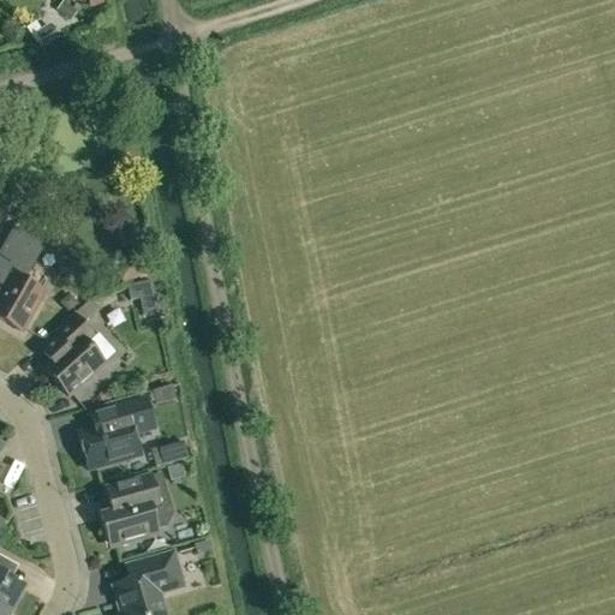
[(76,11),(61,0),(55,9),(70,19),(76,11)]
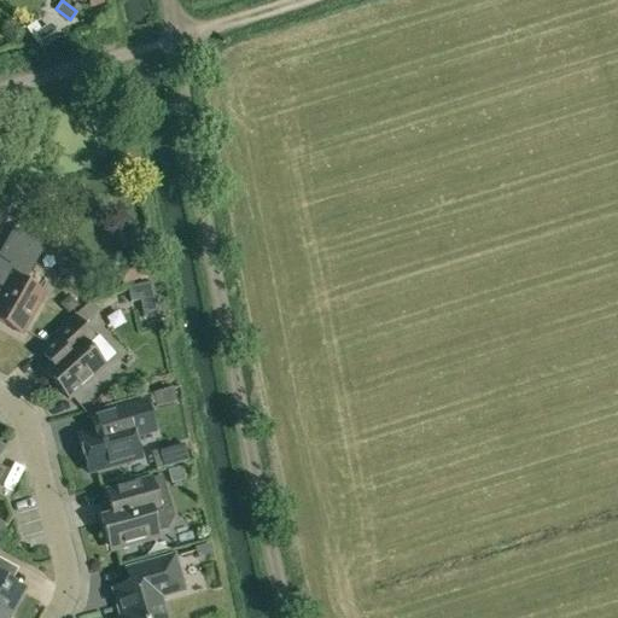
[(40,30),(36,33),(35,34),(40,41),(53,34),(47,25),(40,30)]
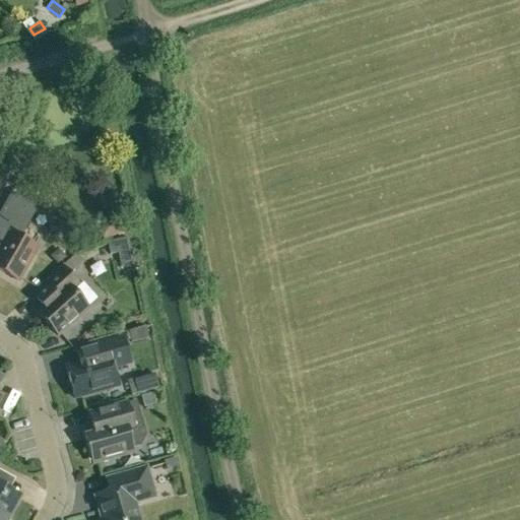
[(20,237),(28,223),(35,212),(9,198),(8,198),(2,208),(0,211),(0,248),(0,269),(18,280),(38,246),(20,237)]
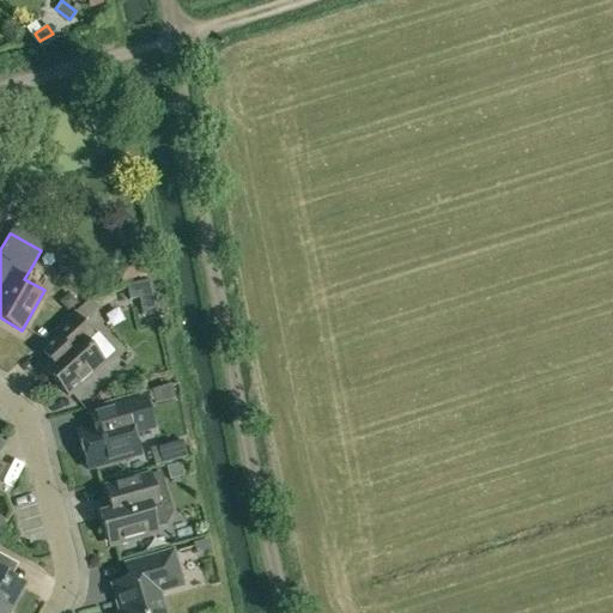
[(153,296),(151,281),(127,286),(129,301),(153,296)]
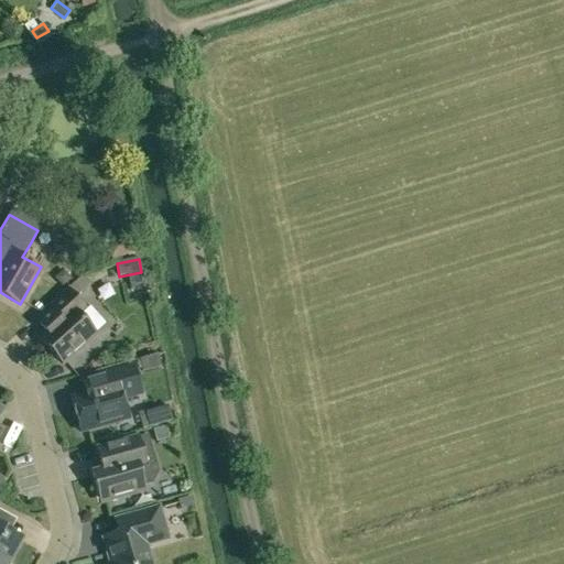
[(63,270),(55,277),(62,285),(71,279),(63,270)]
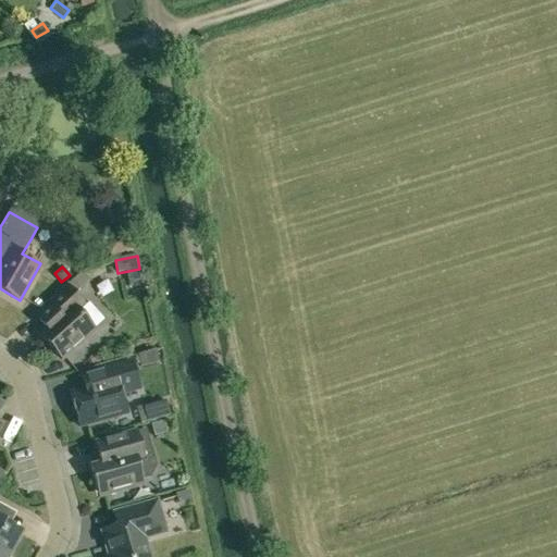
[(89,302),(85,306),(67,286),(48,304),(59,316),(45,329),(39,333),(62,359),(95,330),(106,321),(89,302)]
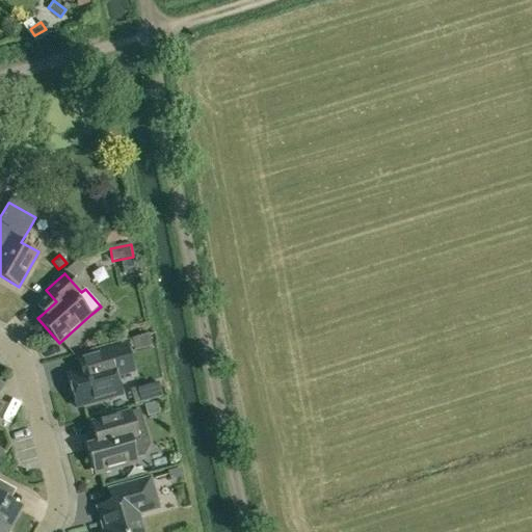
[(129,340),(132,349),(154,344),(153,334),(129,340)]
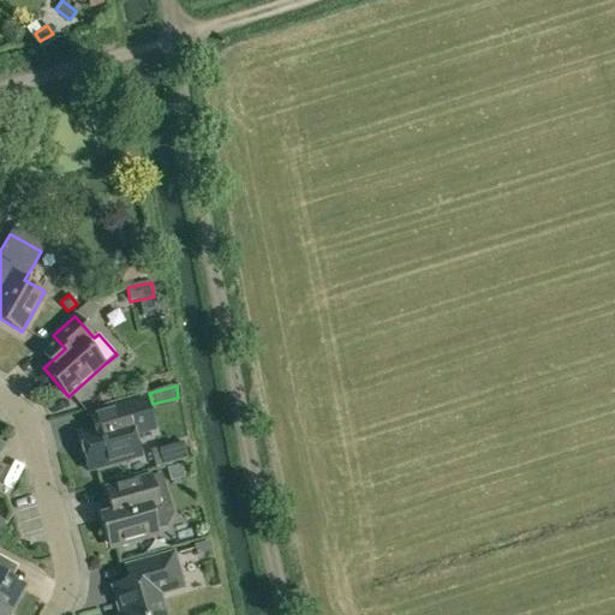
[(144,398),(113,406),(88,413),(93,430),(79,434),(89,471),(141,457),(135,435),(154,430),(144,398)]
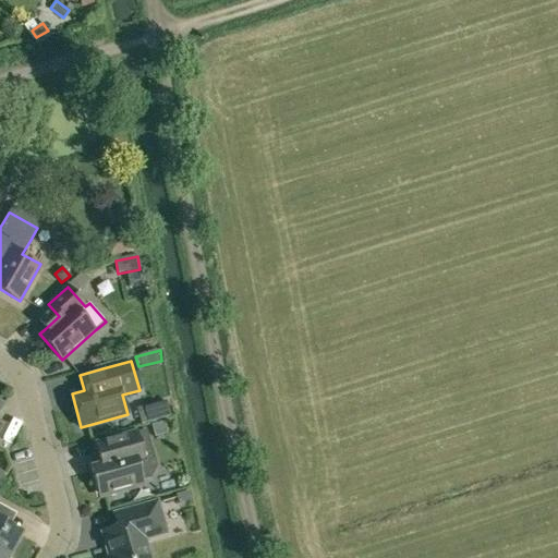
[(168,435),(165,423),(152,426),(155,438),(168,435)]
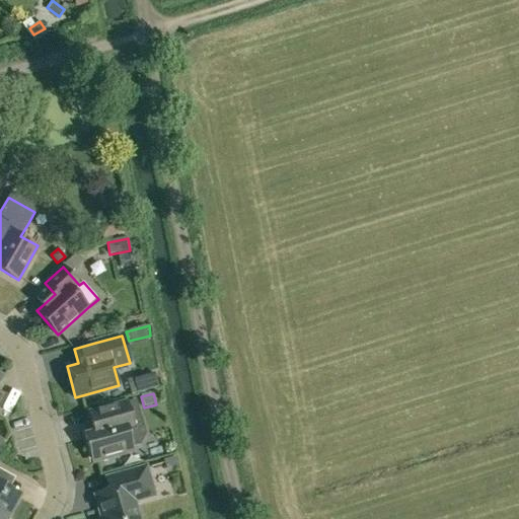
[(93,462),(133,451),(132,447),(139,445),(146,434),(139,408),(137,399),(89,413),(95,433),(85,435),(93,462)]
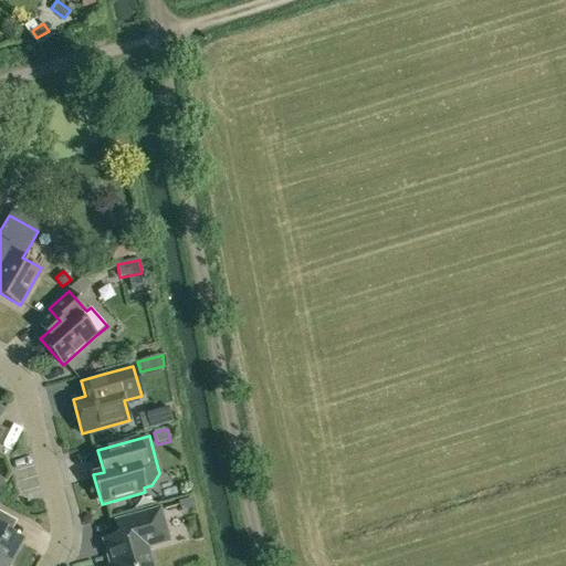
[(191,499),(178,503),(180,512),(194,507),(191,499)]
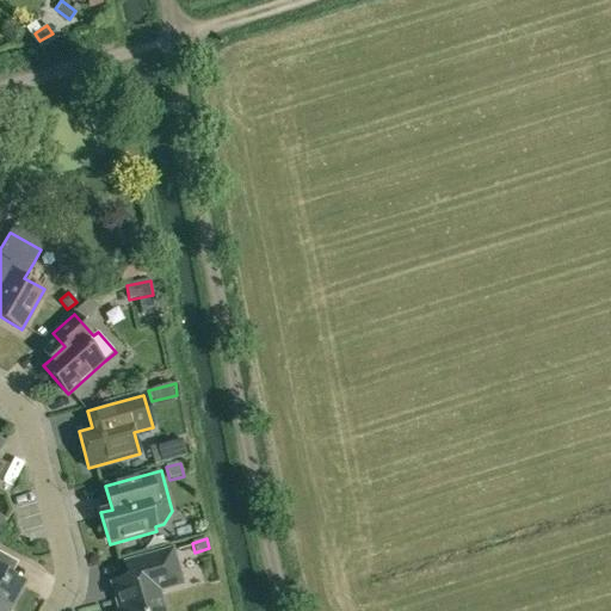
[(164,610),(159,591),(172,587),(167,571),(178,567),(173,549),(125,562),(130,579),(112,585),(119,610),(164,610)]
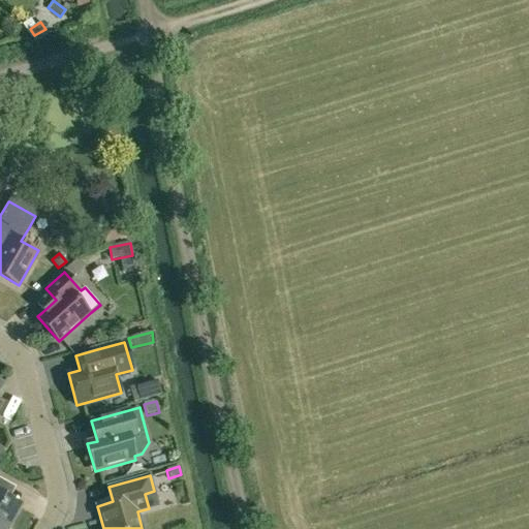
[(0,526),(4,528),(5,528),(20,505),(0,494),(0,483),(2,479),(0,477),(0,526)]
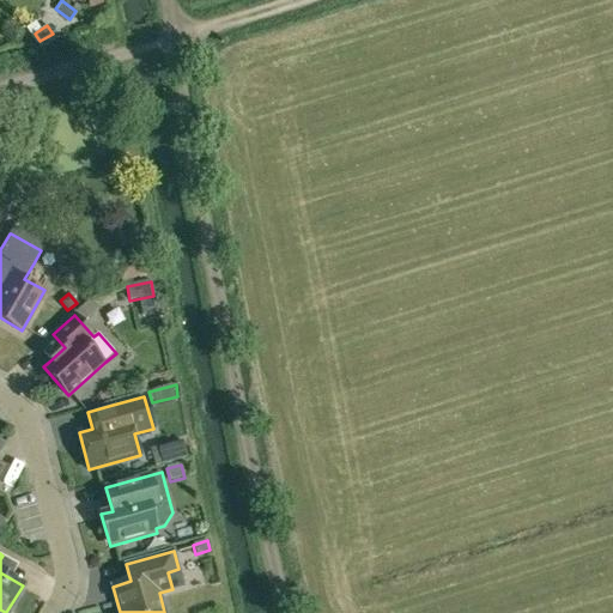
All buildings are outlined.
